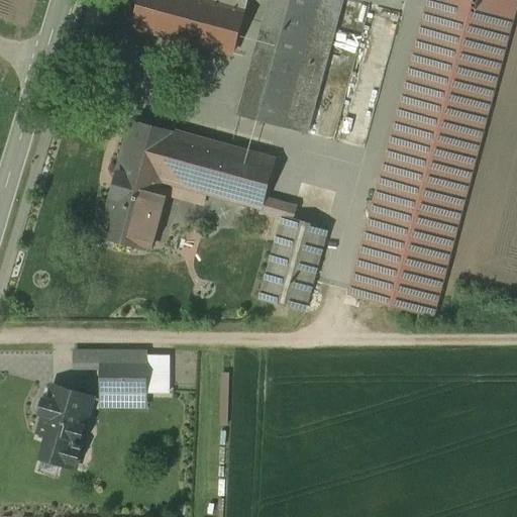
[(244,10),(207,0),(140,0),(133,27),(233,55),(244,10)]
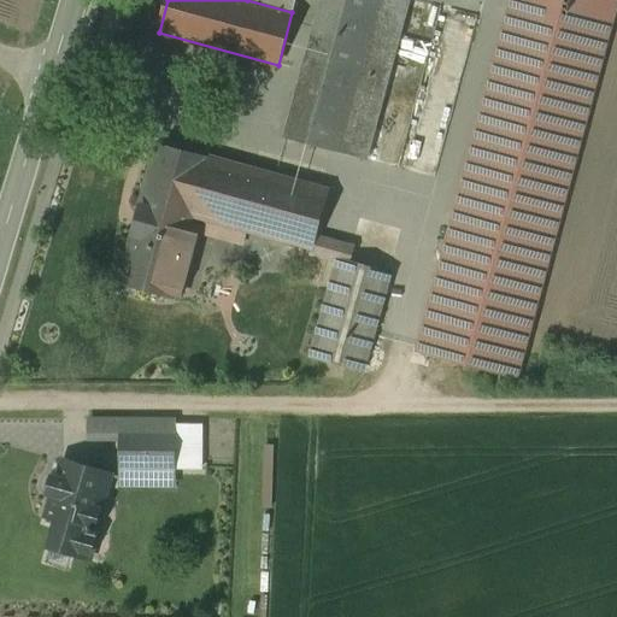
[(247,0),(292,12),(295,0),(247,0)]
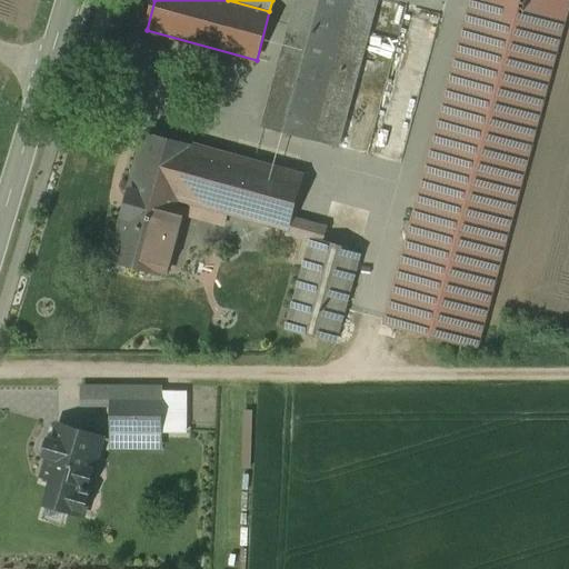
[(341,0),(297,0),(262,128),(305,139),(341,0)]
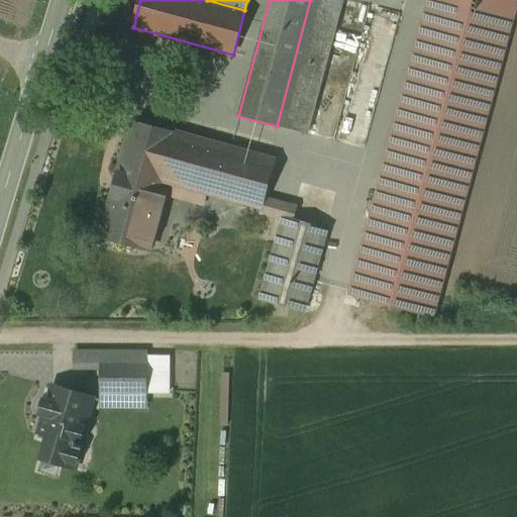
[(310,0),(277,126),(307,134),(342,0),(310,0)]
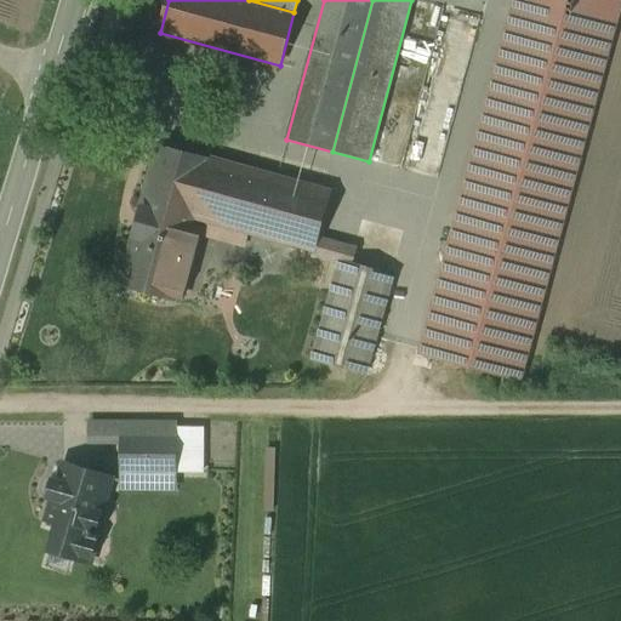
[(620,0),(516,0),(422,353),(520,379),(620,0)]
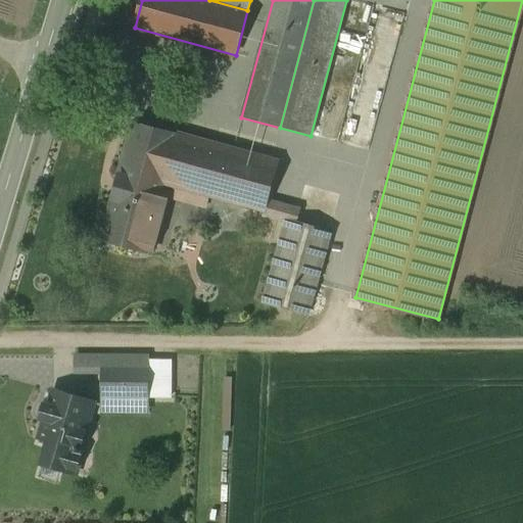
[(177,135),(134,123),(101,240),(144,252),(144,249),(152,252),(169,194),(160,192),(162,183),(177,135)]
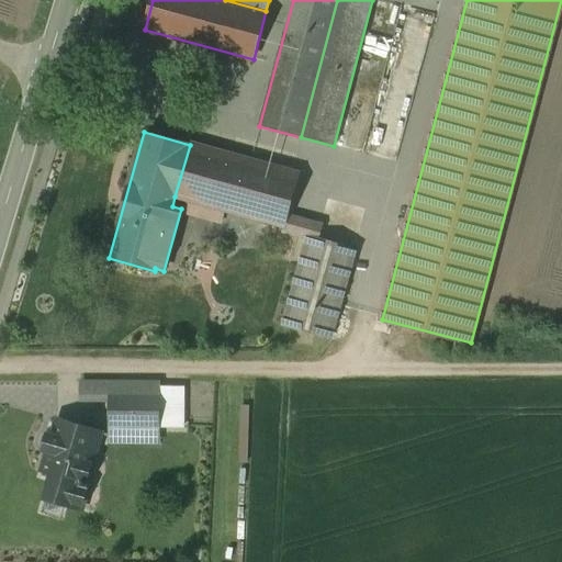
[(299,176),(190,145),(175,197),(188,200),(184,214),(221,224),(224,211),(283,227),(299,176)]
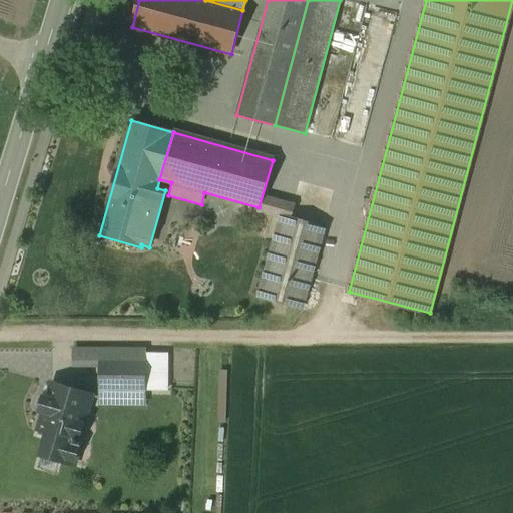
[(325,227),(282,215),(259,297),(302,309),(325,227)]
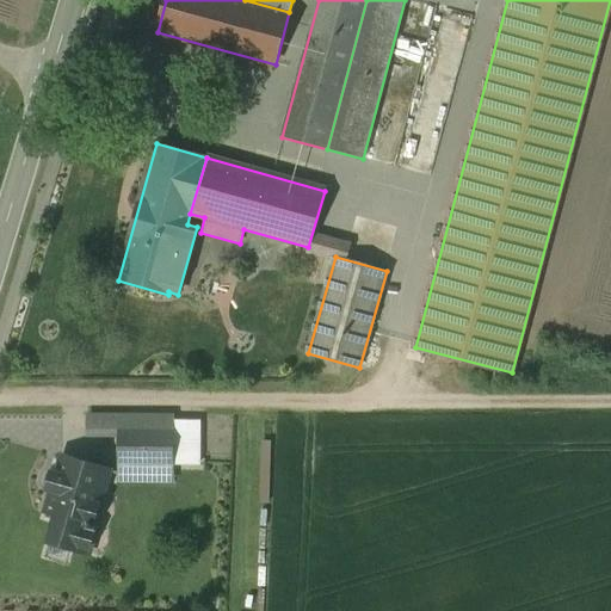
[(119,429),(174,429),(174,414),(88,414),(88,429),(119,429)]
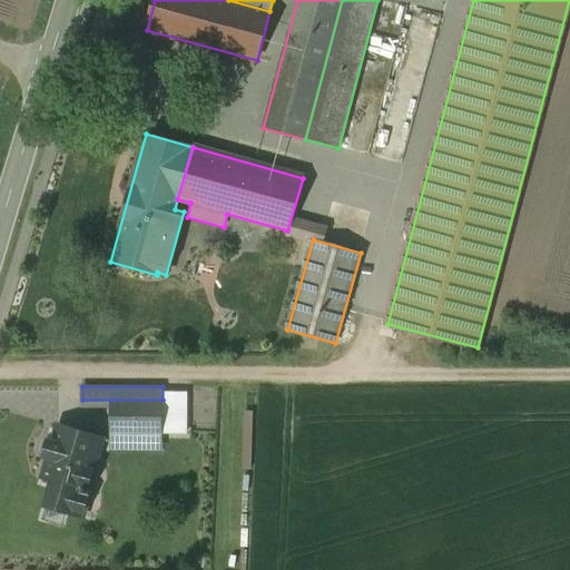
[(111,400),(110,433),(163,434),(163,400),(111,400)]
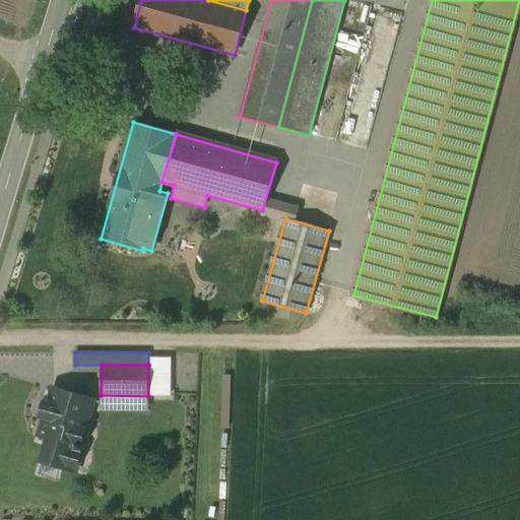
[(148,365),(148,396),(168,396),(169,366),(148,365)]
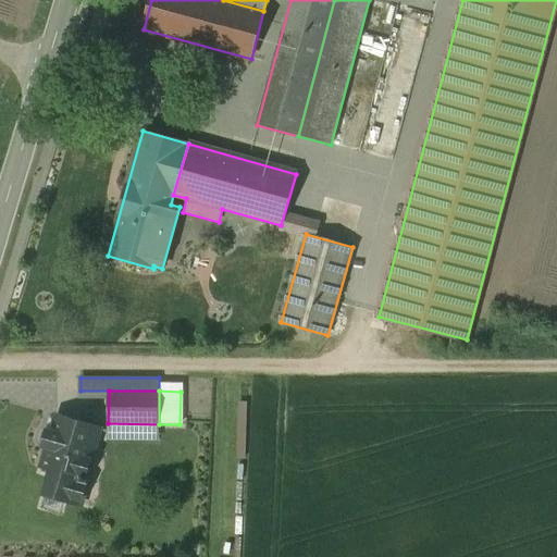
[(100,429),(58,416),(49,445),(48,445),(41,467),(51,469),(45,493),(82,504),(90,478),(85,477),(100,429)]
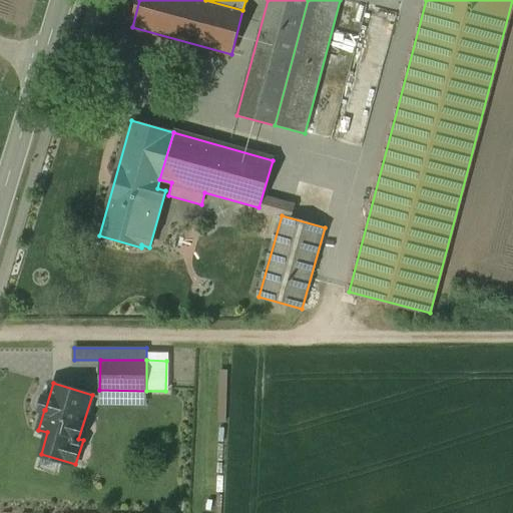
[(146,391),(99,390),(99,406),(145,406),(146,391)]
